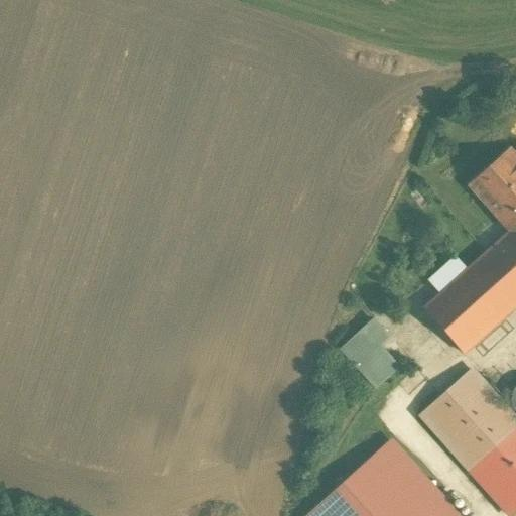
[(515,225),(515,156),(509,149),(467,185),(508,232),(515,225)]
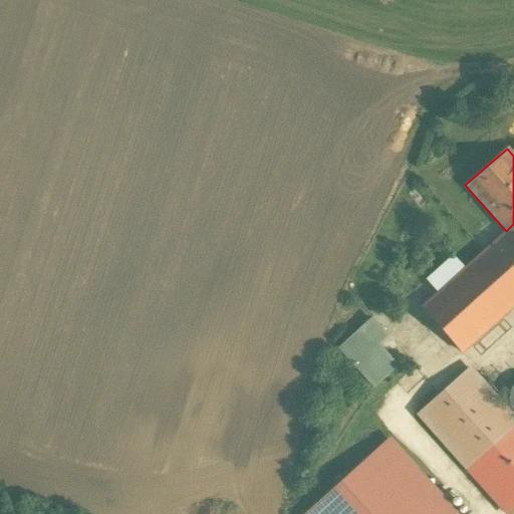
[(439,292),(422,307),(461,352),(513,304),(513,224),(506,231),(464,269),(439,292)]
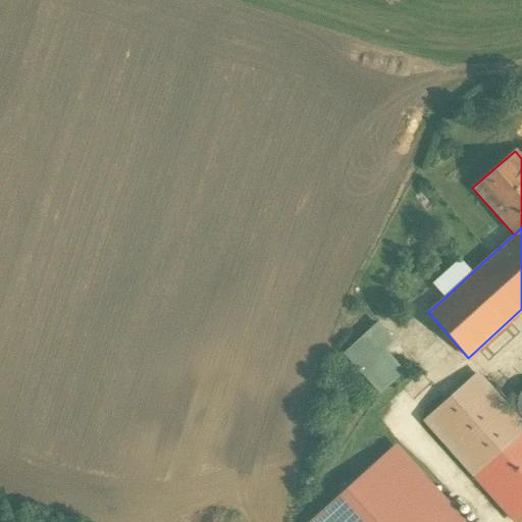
[(461,261),(434,284),(446,297),(471,273),(461,261)]
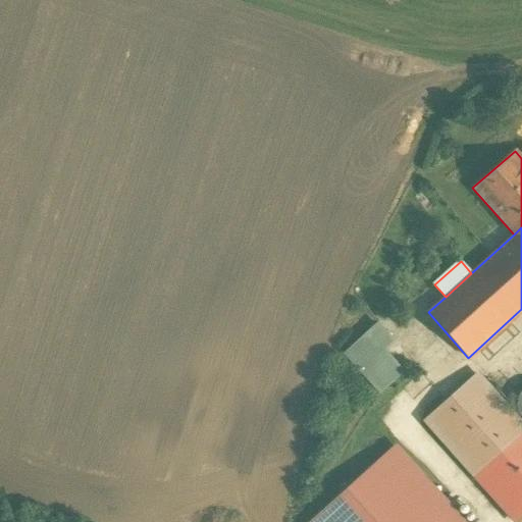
[(401,373),(366,335),(345,354),(379,393),(401,373)]
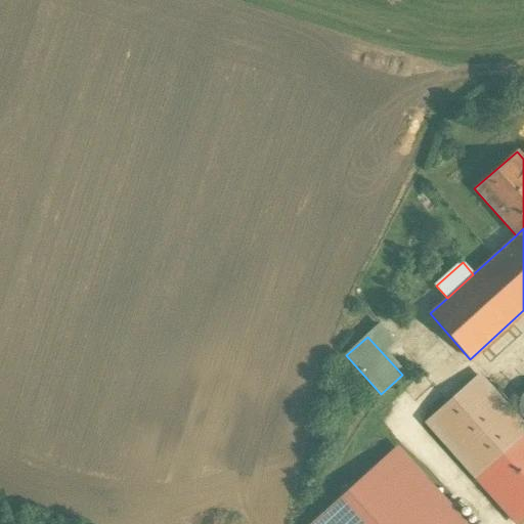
[(523,433),(523,427),(479,377),(427,423),(476,477),(523,433)]
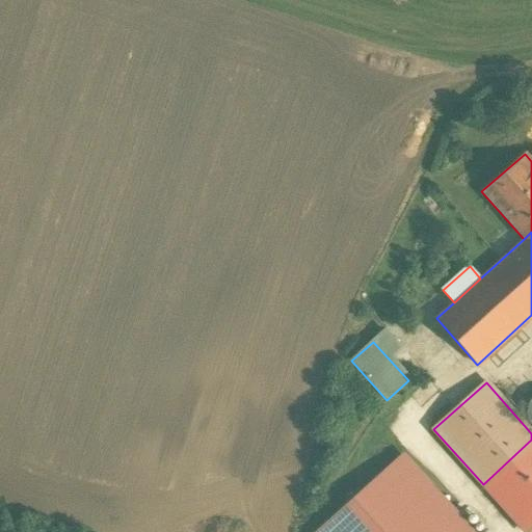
[(474,531),(407,457),(323,531),(474,531)]
